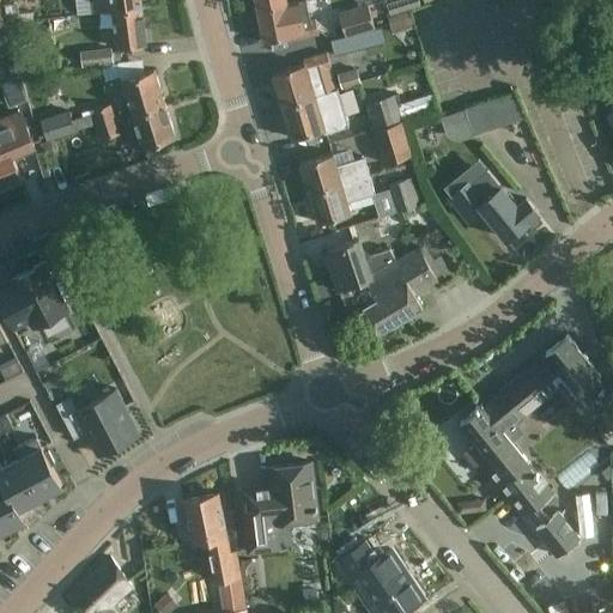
[(140,0),(91,0),(93,12),(113,10),(141,6),(140,0)]
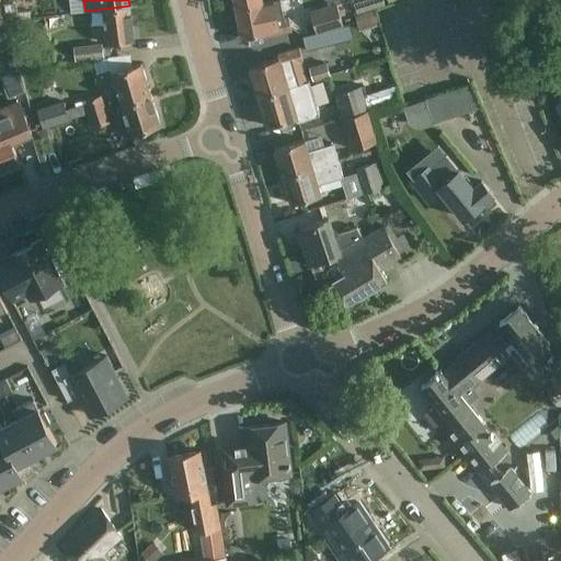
[(271,0),(263,1),(236,7),(242,37),(268,32),(268,34),(290,31),(290,30),(288,16),(285,18),(281,0),(271,0)]
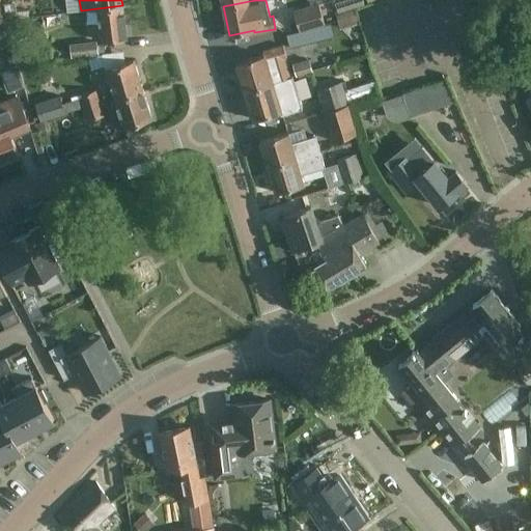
[(362,0),(343,0),(334,3),(337,12),(364,4),(362,0)]
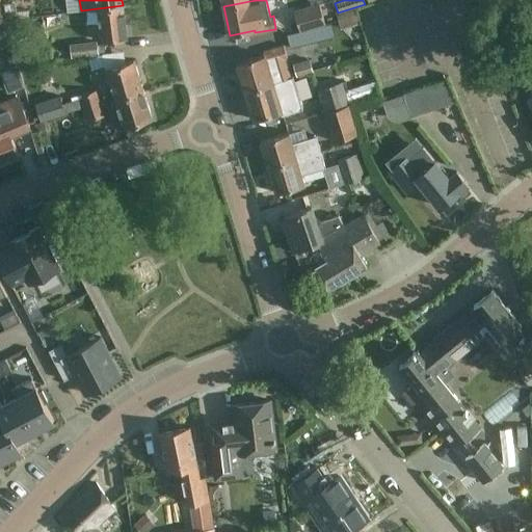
[(6,20),(18,19),(16,3),(4,4),(6,20)]
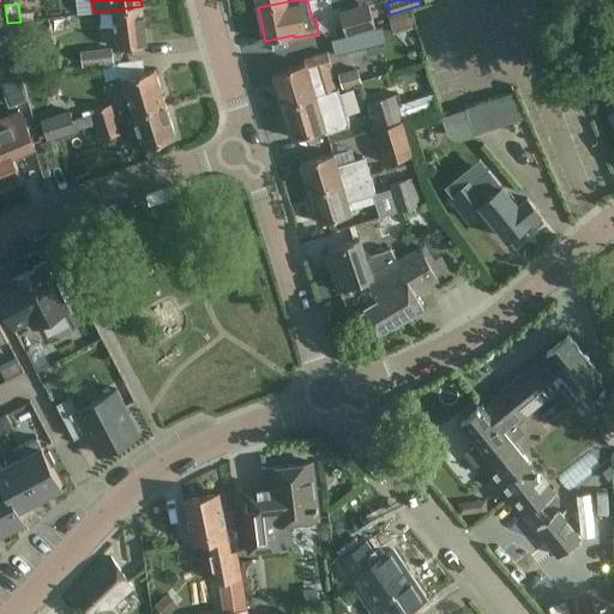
[(375,28),(369,5),(341,12),(347,35),(375,28)]
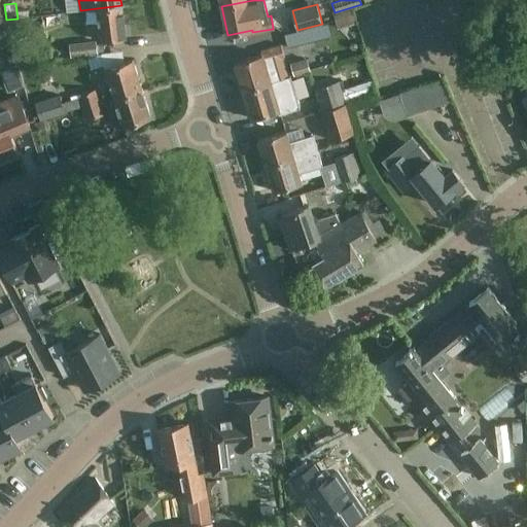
[(121,5),(97,8),(101,40),(126,38),(121,5)]
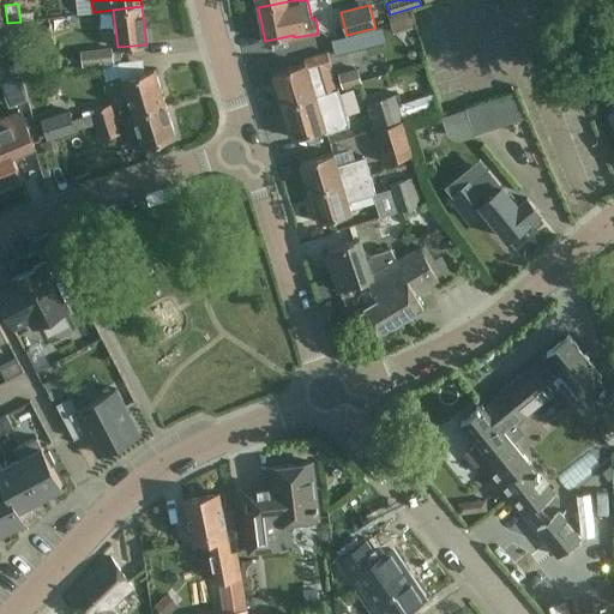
[(385,42),(381,28),(331,40),(335,54),(385,42)]
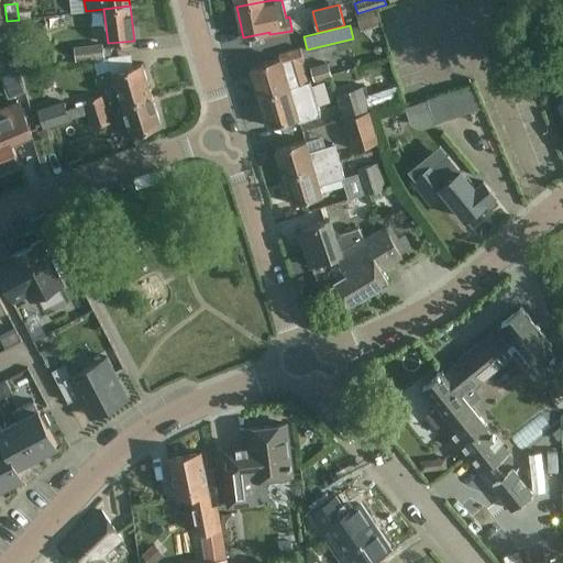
[(101,44),(74,47),(76,61),(102,57),(101,44)]
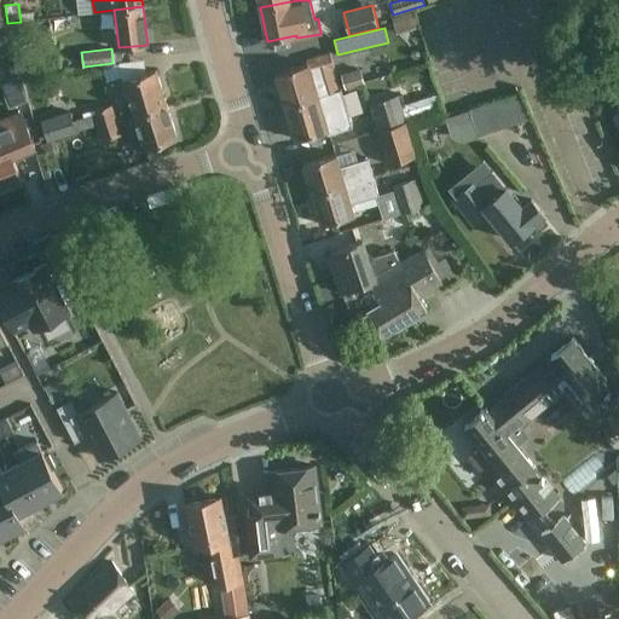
[(339,91),(333,67),(334,67),(330,52),(306,59),(307,63),(276,73),(285,106),(318,97),(339,91)]
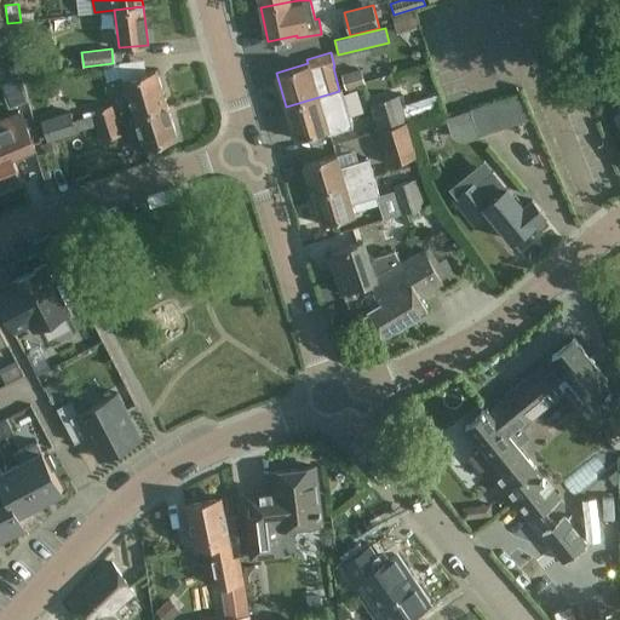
[(19,72),(34,69),(32,61),(26,56),(17,57),(19,72)]
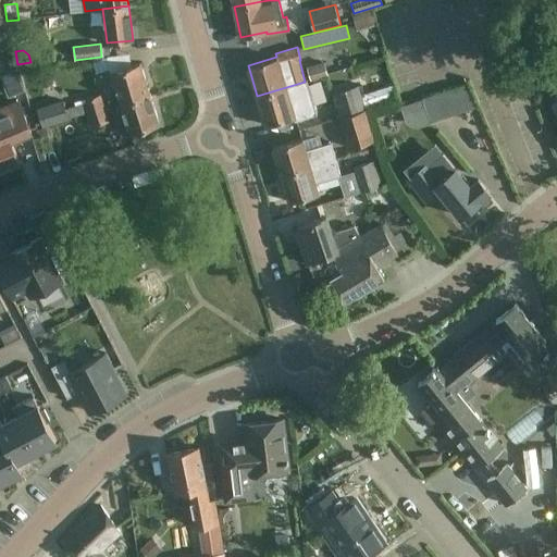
[(327,74),(327,75),(329,75),(324,61),(307,66),(310,81),(311,79),(327,74)]
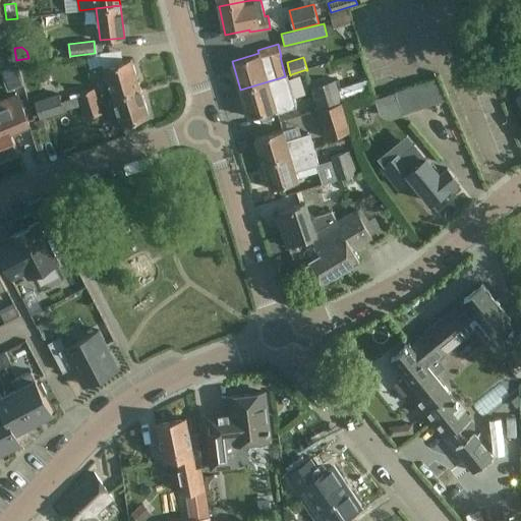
[(113,96),(139,88),(130,58),(104,67),(113,96)]
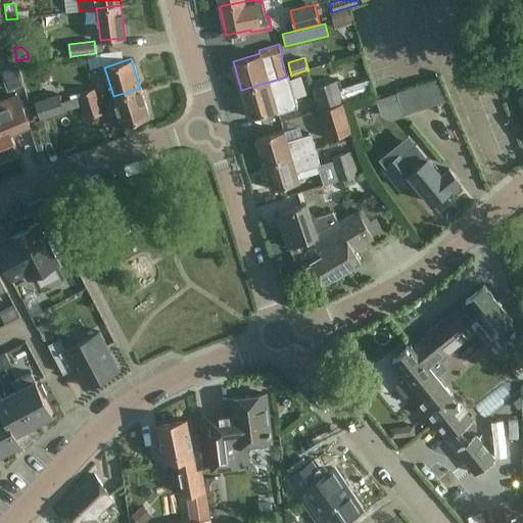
[(0,73),(0,95),(8,92),(1,73),(0,73)]
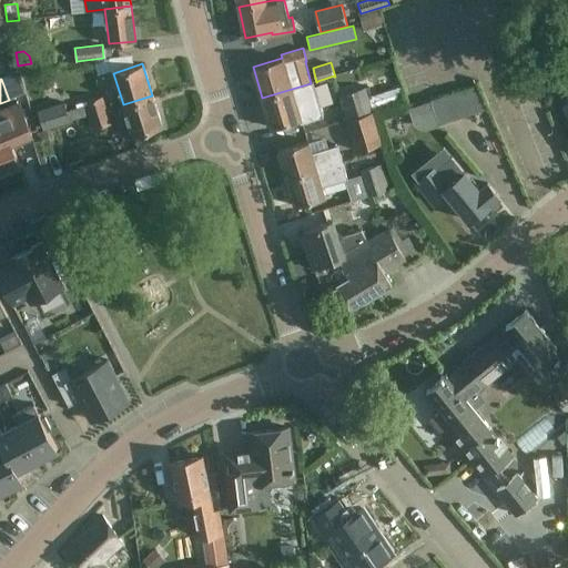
[(292,89),(262,98),(272,128),(293,121),(301,119),(302,122),(323,117),(320,103),(313,82),(311,82),(311,83),(292,89)]
